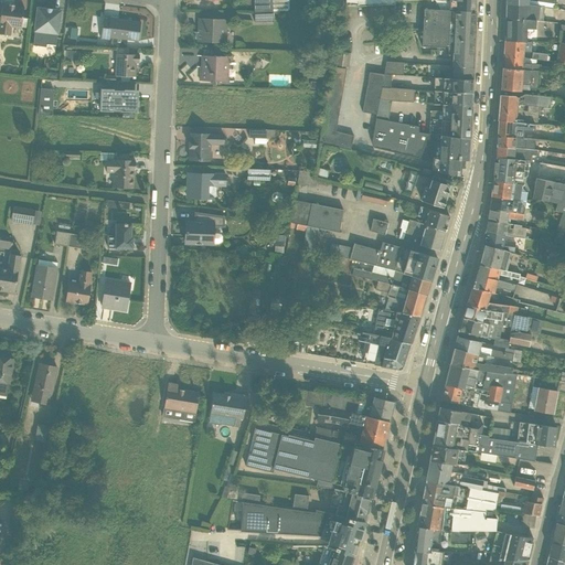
[(287,0),(253,0),(254,22),(274,21),(274,9),(287,9),(287,0)]
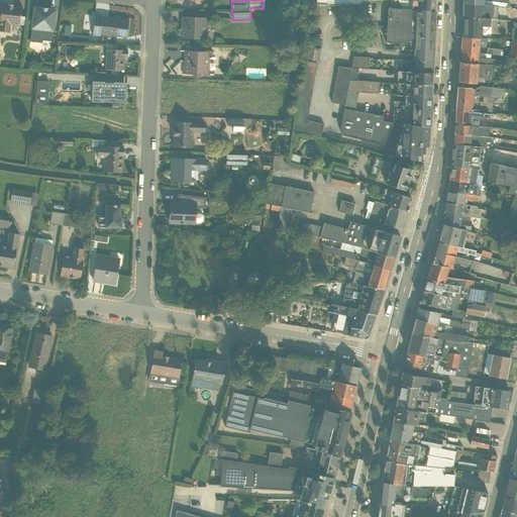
[(394,0),(397,0),(403,9),(434,11),(434,0),(316,0),(316,6),(362,4),(362,1),(394,0)]
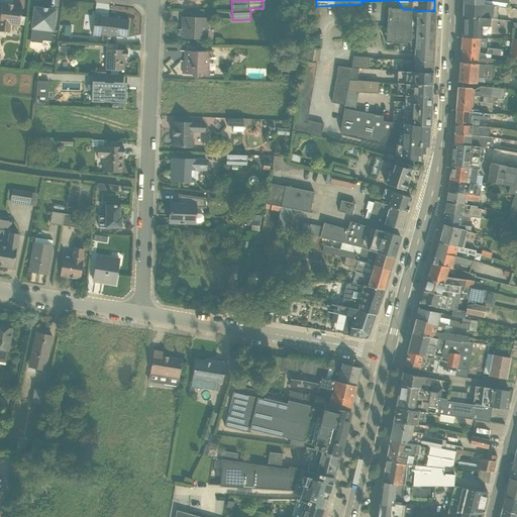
[(17,25),(19,5),(0,2),(0,31),(6,32),(7,24),(17,25)]
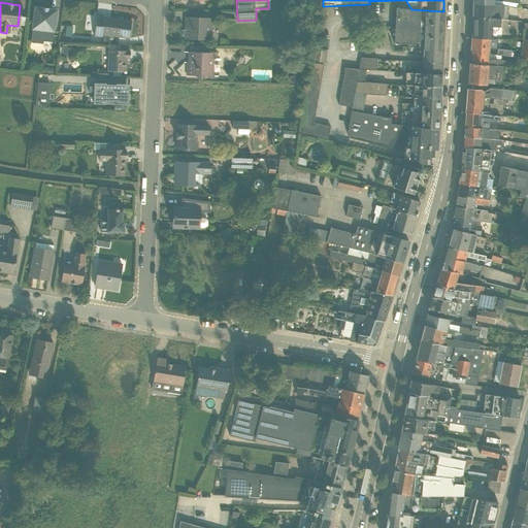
[(28,29),(51,32),(54,7),(31,4),(28,29)]
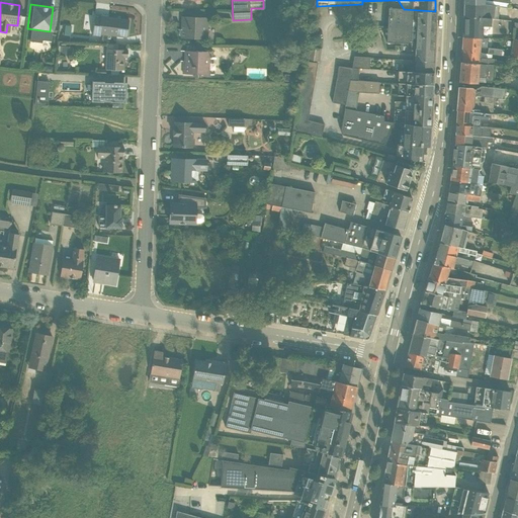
[(463,17),(491,19),(515,22),(516,15),(499,13),(499,7),(463,4),(463,17)]
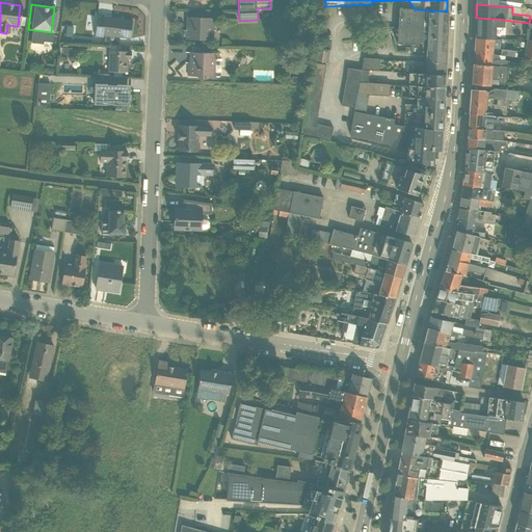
[(399,9),(398,25),(447,27),(447,11),(415,9),(399,9)]
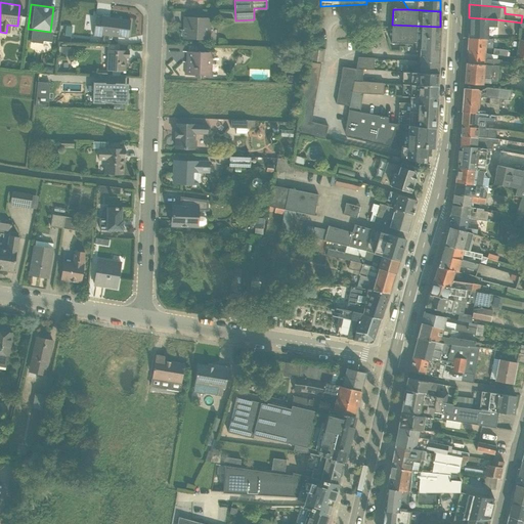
[(86,25),(93,26),(95,14),(88,13),(86,25)]
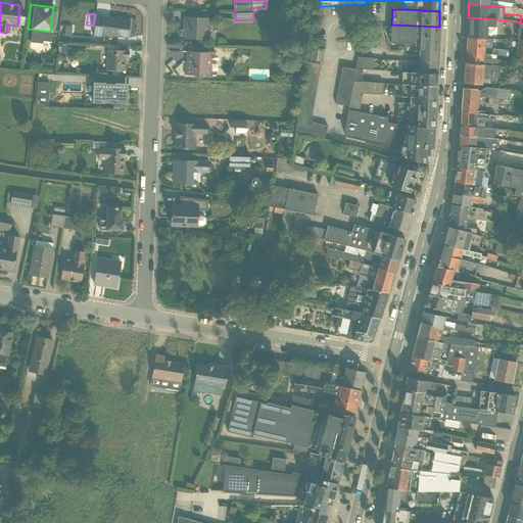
[(96,36),(126,39),(128,19),(98,15),(96,36)]
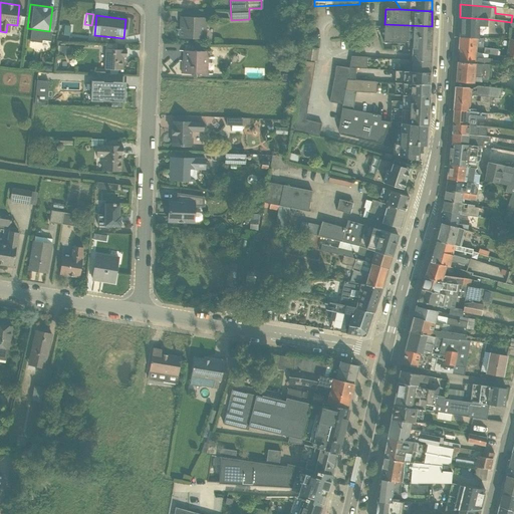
[(177,38),(205,39),(205,16),(177,16),(177,38)]
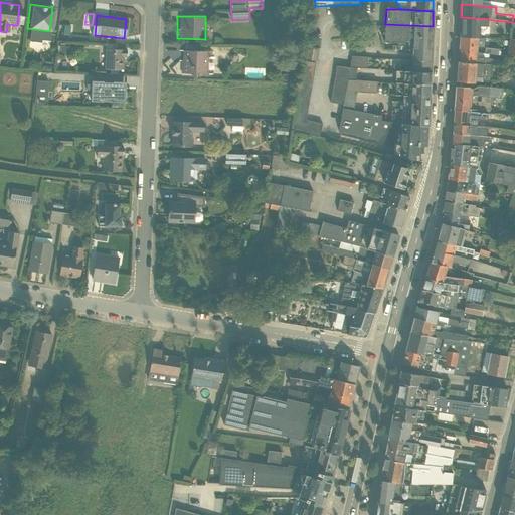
[(461,17),(460,37),(479,38),(480,29),(485,29),(485,26),(488,26),(488,19),(461,17)]
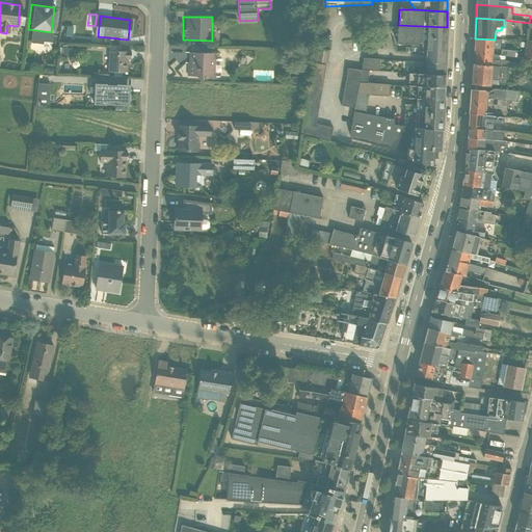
[(423,45),(446,46),(447,27),(398,25),(397,44),(423,45)]
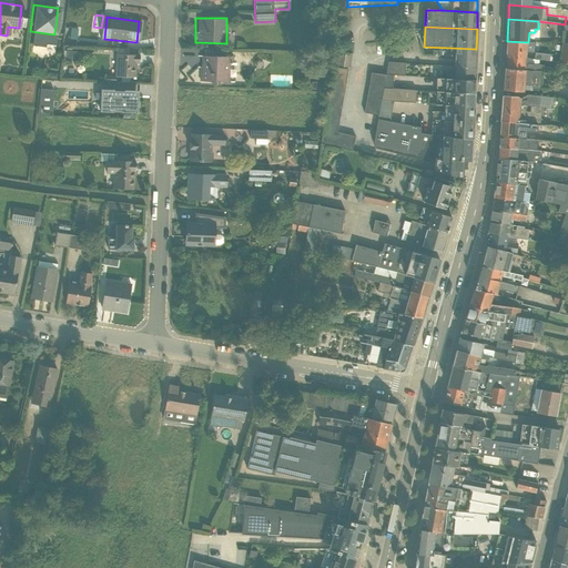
[(506,57),(526,58),(526,52),(533,52),(534,42),(528,42),(507,41),(506,57)]
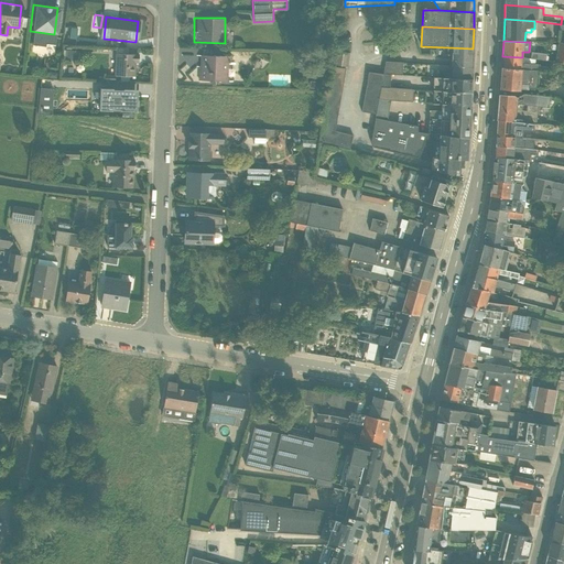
[(562,62),(562,41),(549,41),(549,62),(562,62)]
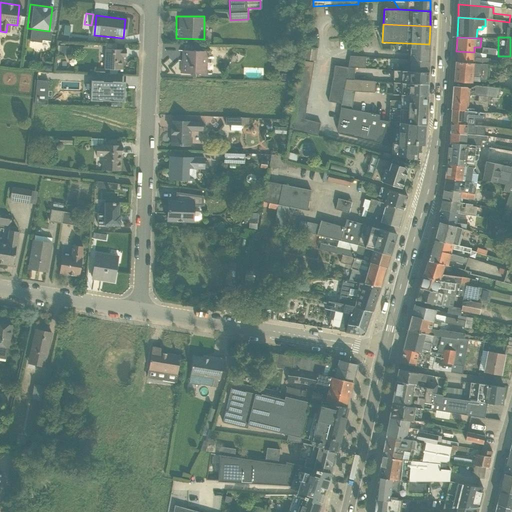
[(42,49),(42,40),(23,39),(23,48),(42,49)]
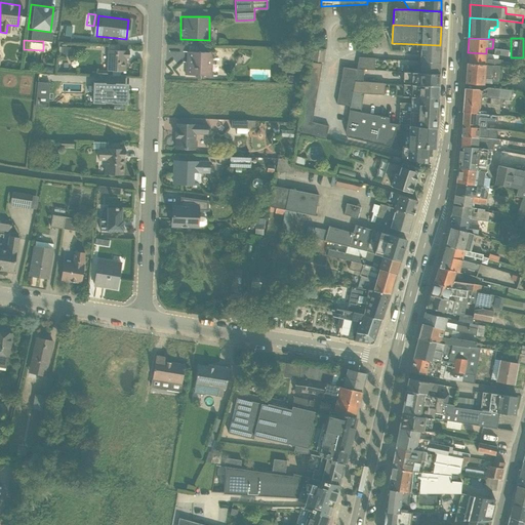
[(328,41),(329,53),(344,52),(342,40),(328,41)]
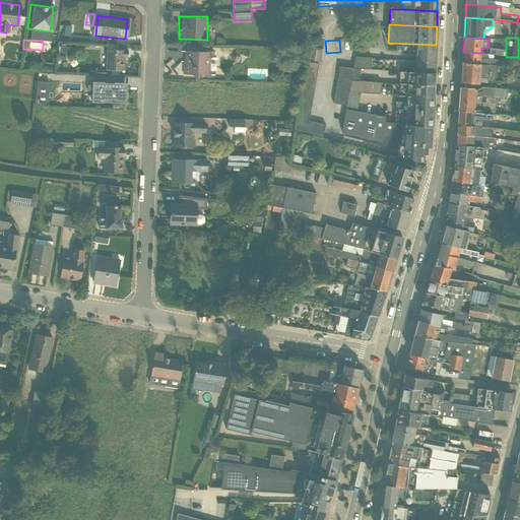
[(416,49),(416,62),(435,62),(436,45),(413,44),(412,49),(416,49)]
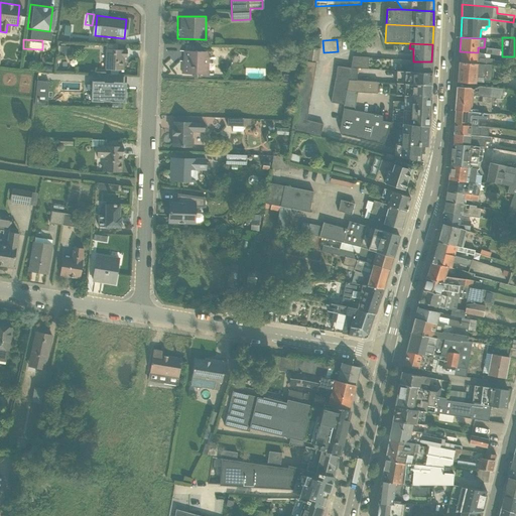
[(310,46),(308,58),(318,60),(320,47),(310,46)]
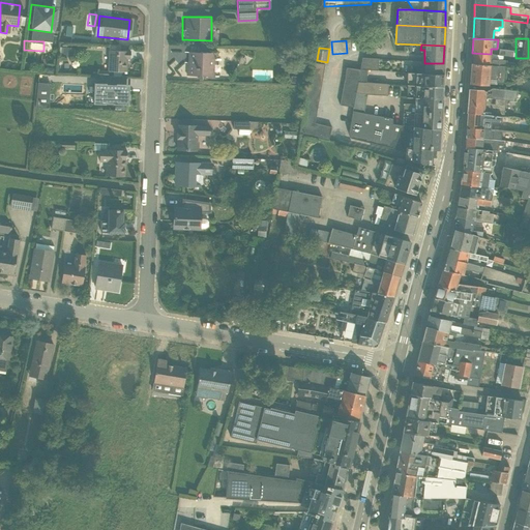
[(106,70),(126,71),(127,51),(108,50),(106,70)]
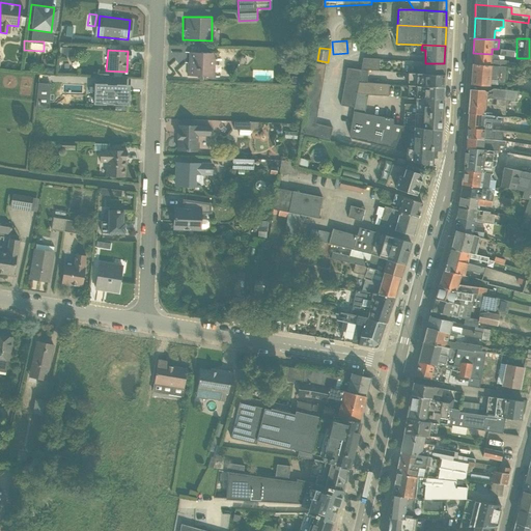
[(188,75),(215,76),(215,52),(189,52),(189,62),(188,62),(188,75)]
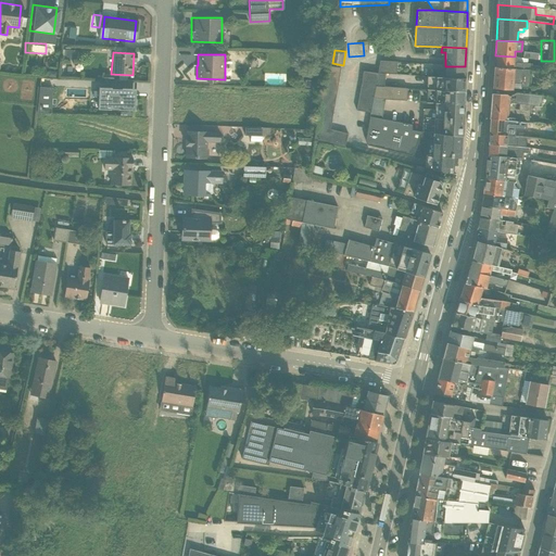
[(495,55),(494,66),(531,71),(546,72),(547,63),(543,63),(543,66),(527,64),(527,59),(515,57),(495,55)]
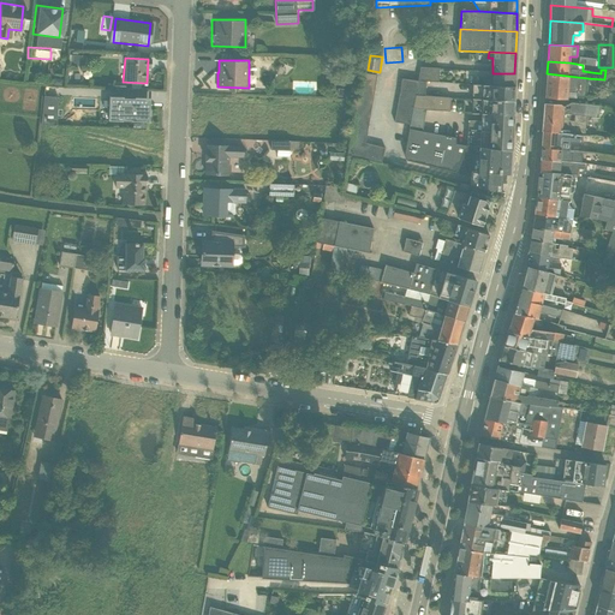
[(439,82),(441,67),(422,66),(419,79),(427,79),(439,82)]
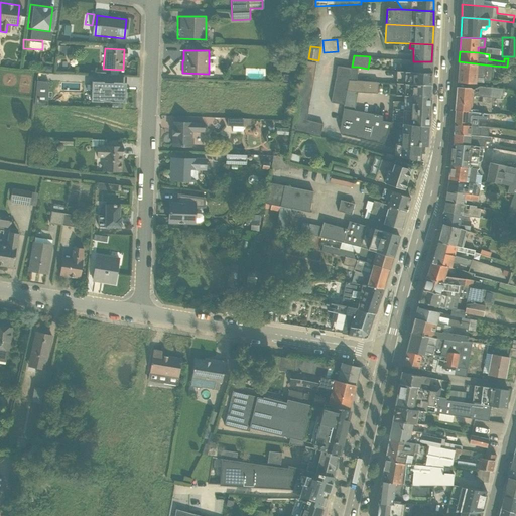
[(307,119),(316,61),(303,59),(292,128),(320,135),(324,123),(307,119)]
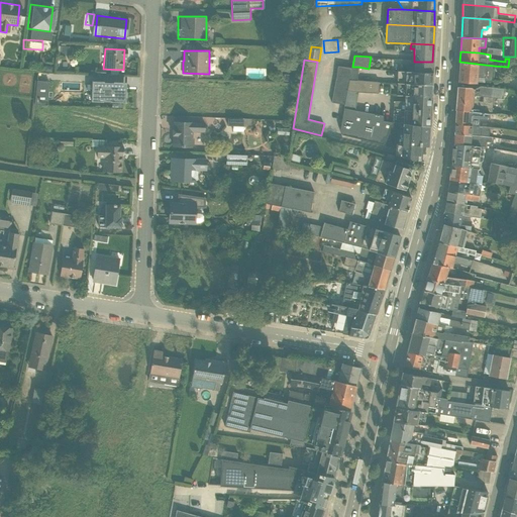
[(400,72),(432,73),(432,62),(414,62),(413,66),(401,65),(400,72)]
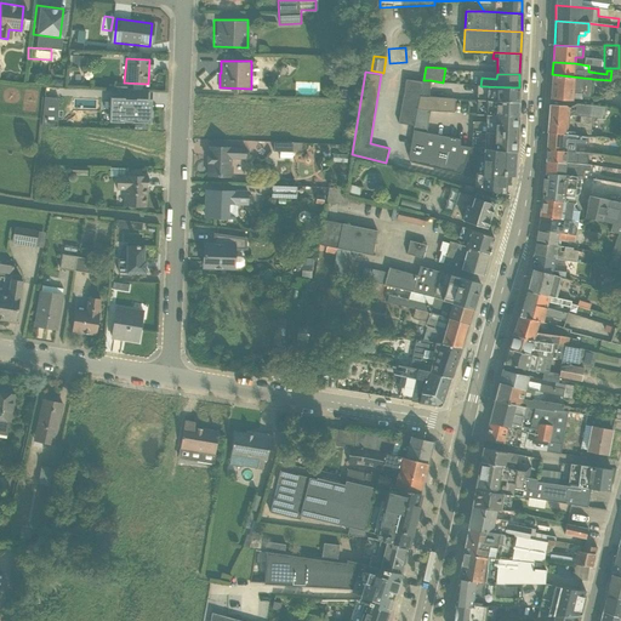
[(550,98),(573,101),(573,100),(581,100),(581,97),(592,98),(593,79),(552,74),(550,98)]
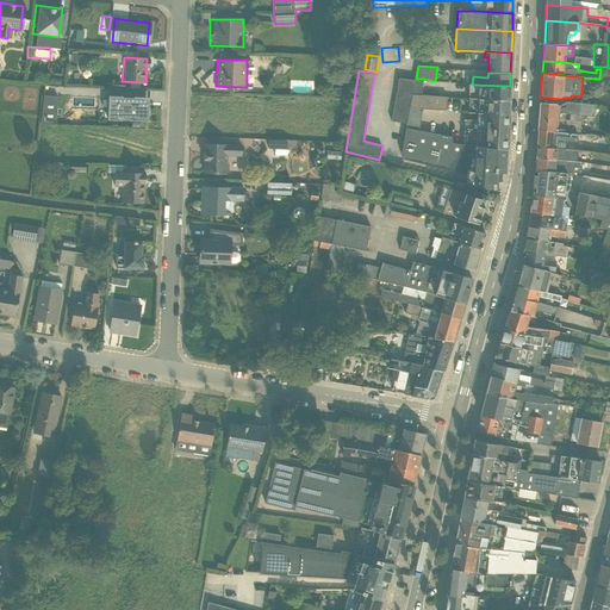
[(422,93),(423,79),(416,79),(399,78),(392,119),(408,123),(406,129),(419,131),(423,107),(447,110),(448,95),(422,93)]
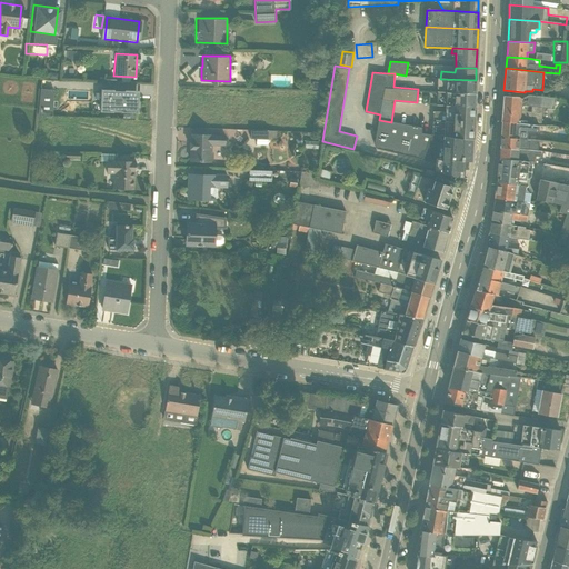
[(438,79),(437,92),(475,95),(476,80),(440,79),(438,79)]
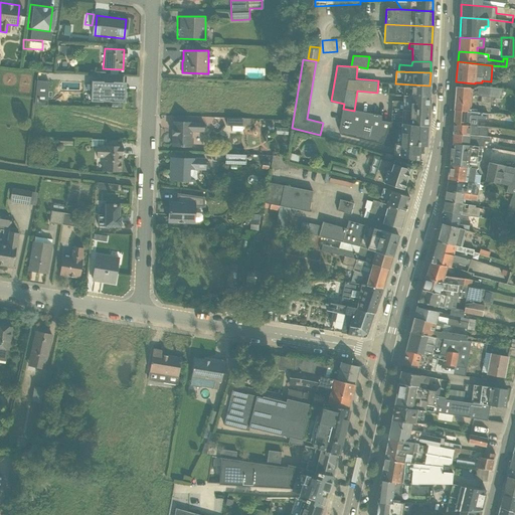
[(49,80),(37,79),(34,105),(47,105),(49,80)]
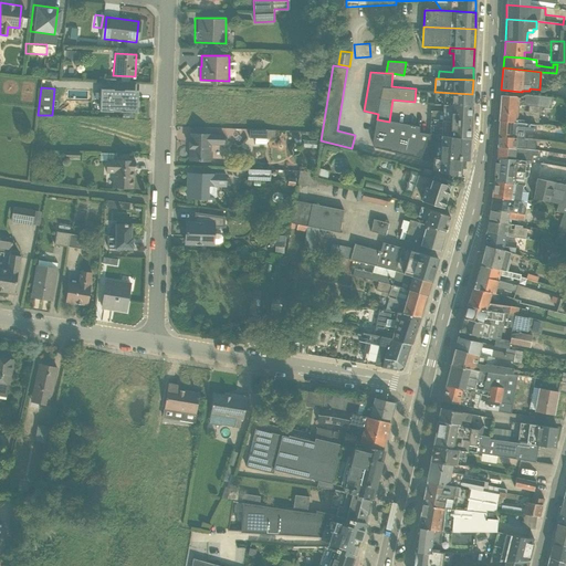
[(135,113),(136,91),(98,90),(97,112),(135,113)]
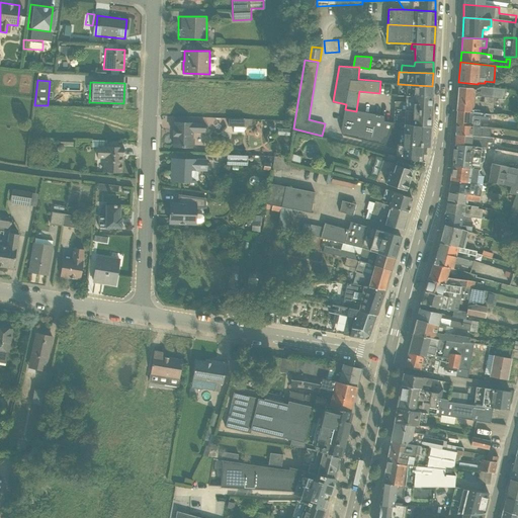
[(405,97),(432,96),(432,86),(398,84),(398,96),(405,97)]
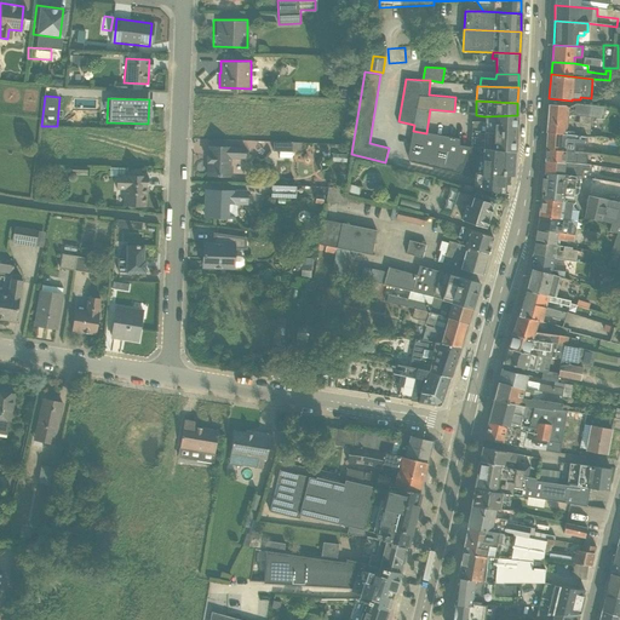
[(547,118),(591,121),(591,118),(603,119),(604,107),(575,104),(568,108),(566,107),(549,105),(547,118)]
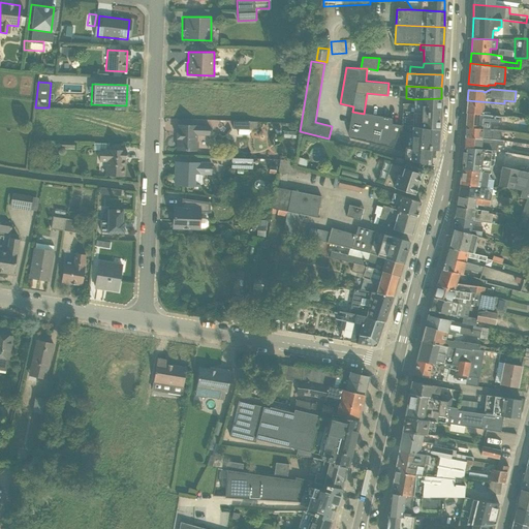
[(403,104),(402,116),(440,119),(441,98),(413,99),(413,104),(403,104)]
